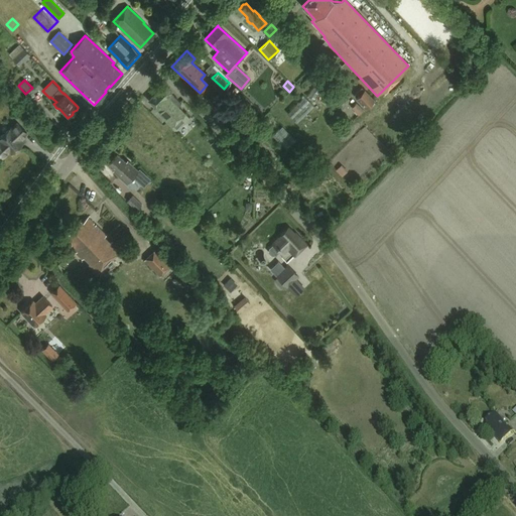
[(171,126),(184,113),(177,106),(180,103),(170,92),(171,92),(163,84),(156,91),(157,92),(149,100),(155,106),(153,108),(171,126)]
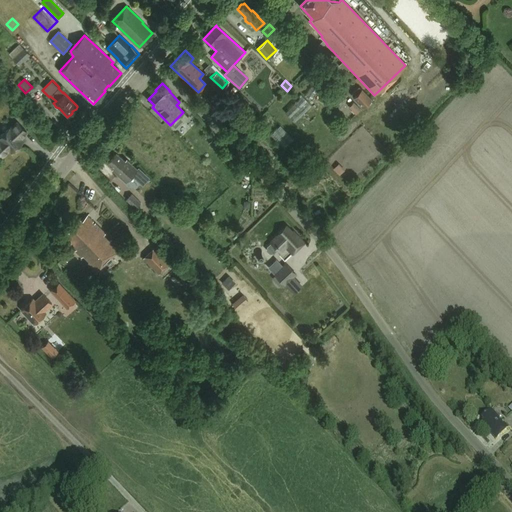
[(362,108),(371,100),(362,90),(353,98),(362,108)]
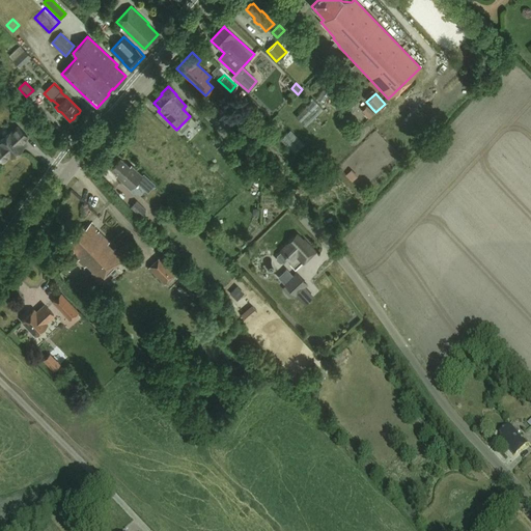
[(308,126),(326,107),(314,96),(298,115),(308,126)]
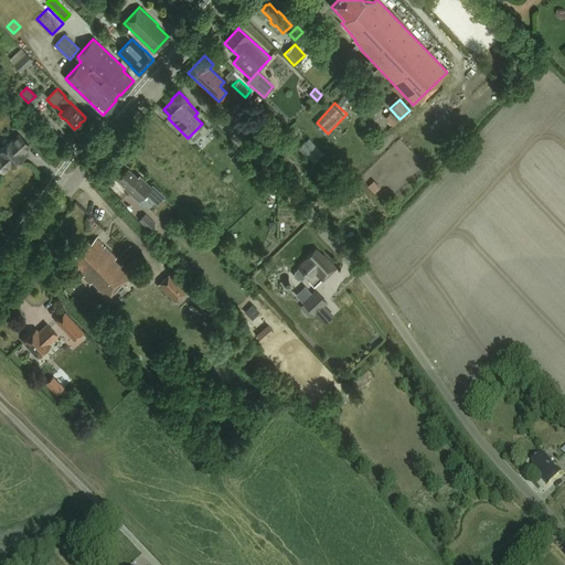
[(0,153),(0,170),(2,172),(10,164),(12,168),(24,157),(21,152),(29,146),(20,135),(11,142),(10,141),(0,150),(0,153)]
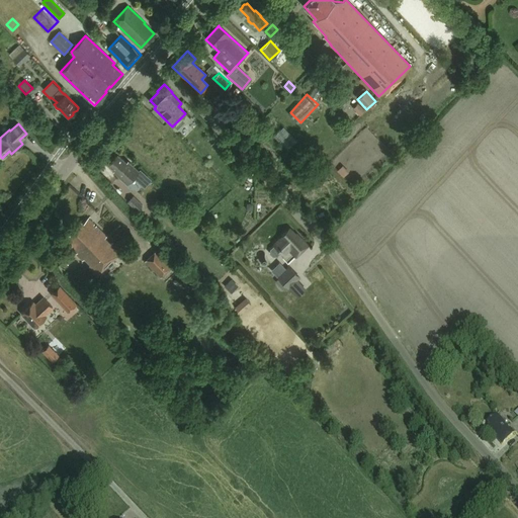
[(347,145),(353,137),(348,134),(343,142),(347,145)]
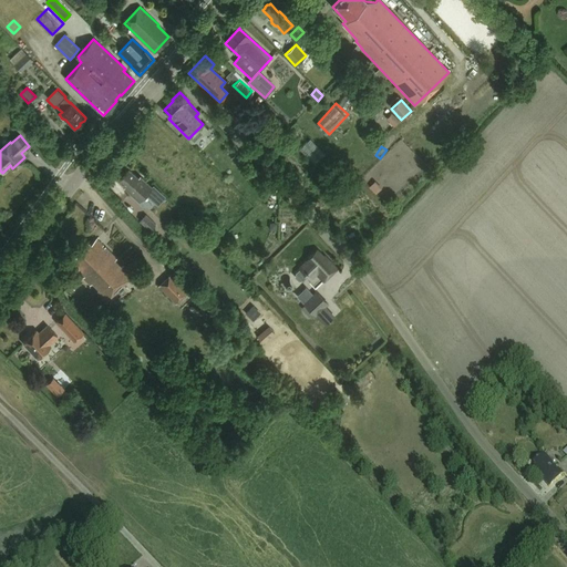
[(138,202),(152,187),(140,176),(137,177),(127,168),(124,173),(122,173),(120,176),(120,178),(119,179),(127,188),(126,189),(138,202)]
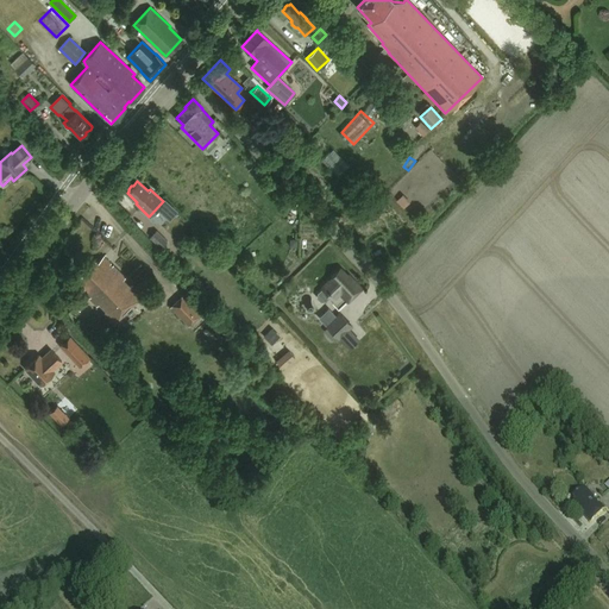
[(161,248),(167,242),(156,231),(150,237),(161,248)]
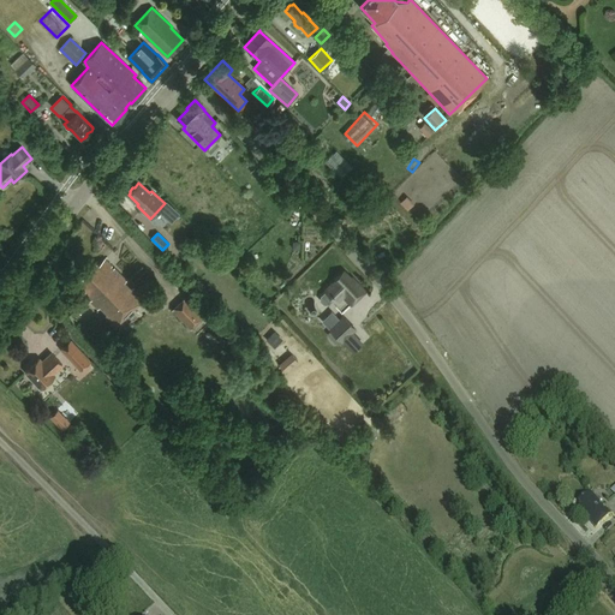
[(163,251),(181,270),(189,264),(169,245),(163,251)]
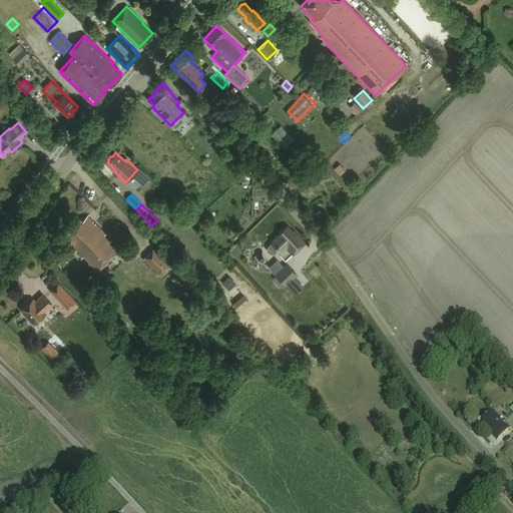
[(95,273),(120,248),(95,223),(94,224),(92,222),(93,221),(87,215),(82,220),(79,218),(62,235),(76,249),(74,251),(95,273)]
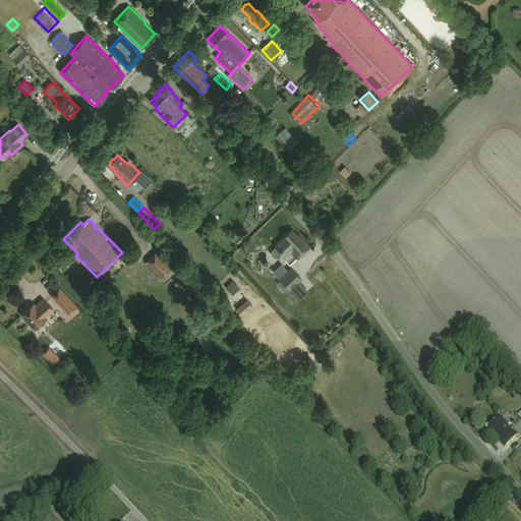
[(275,246),(276,246),(271,250),(271,254),(274,257),(278,257),(282,253),(284,255),(290,250),(297,258),(308,247),(298,236),(298,235),(297,235),(296,236),(291,230),(282,239),(275,246)]
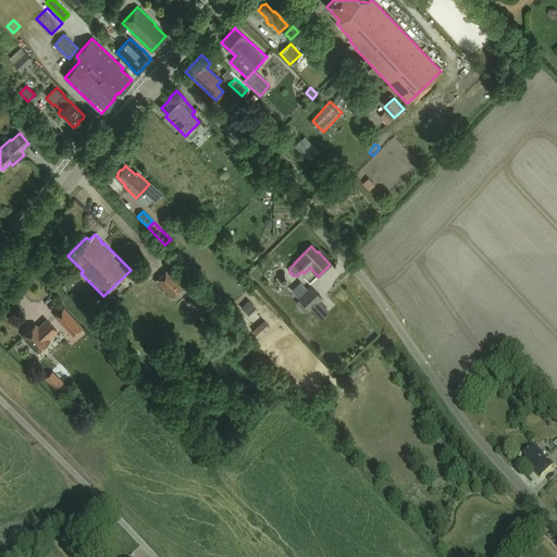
[(185,287),(168,270),(156,282),(173,298),(185,287)]
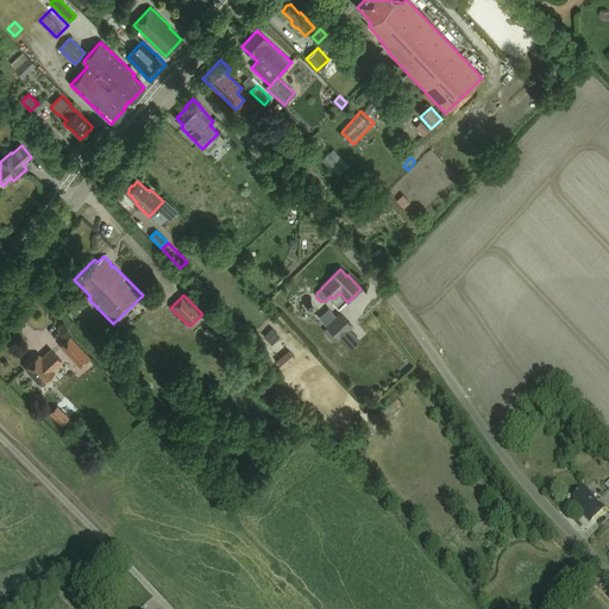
[(79,311),(86,305),(80,300),(74,306),(79,311)]
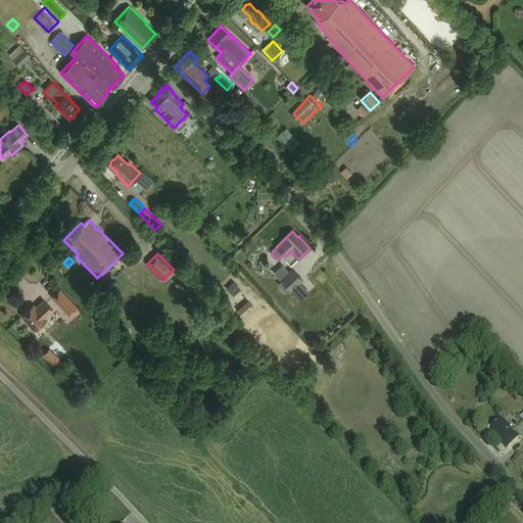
[(299,282),(302,280),(291,269),(277,282),(286,292),(289,289),(301,301),(311,293),(299,282)]
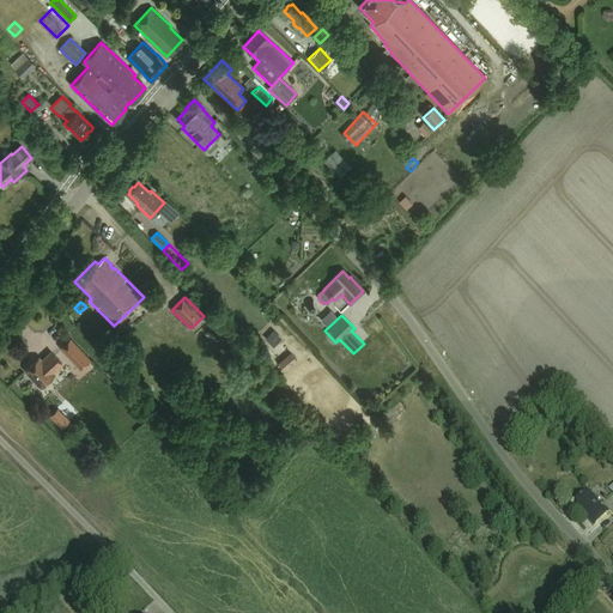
[(79,370),(90,360),(70,339),(59,349),(79,370)]
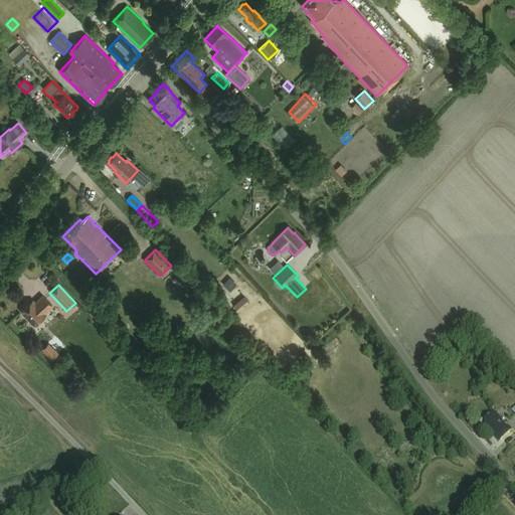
[(44,313),(51,305),(42,296),(35,303),(32,301),(21,311),(34,325),(45,315),(44,313)]
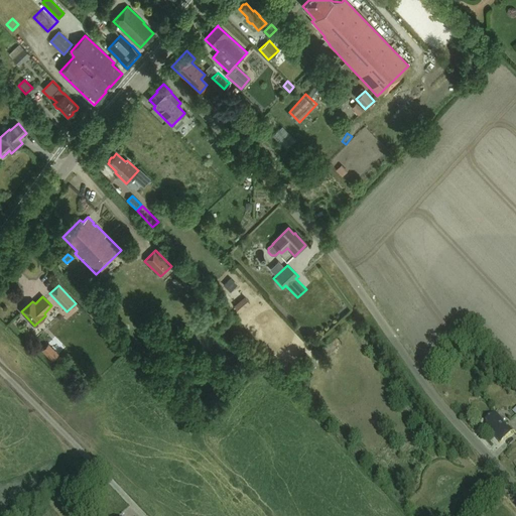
[(250,303),(244,296),(233,305),(239,312),(250,303)]
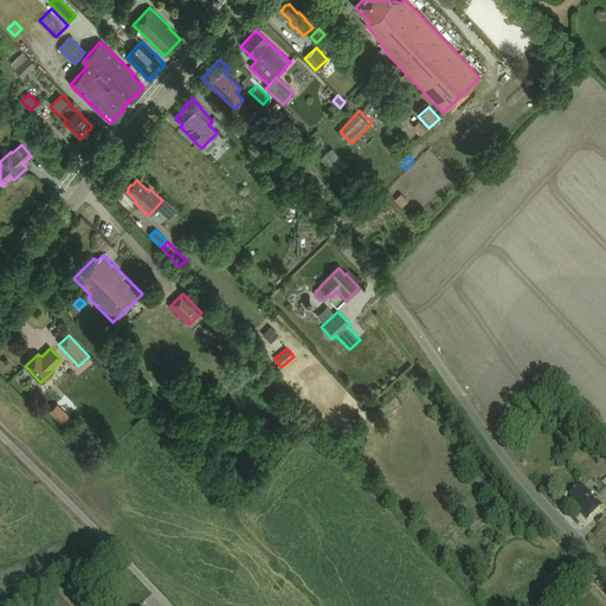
[(587,521),(601,508),(581,485),(571,496),(573,498),(571,501),(577,507),(575,508),(587,521)]
